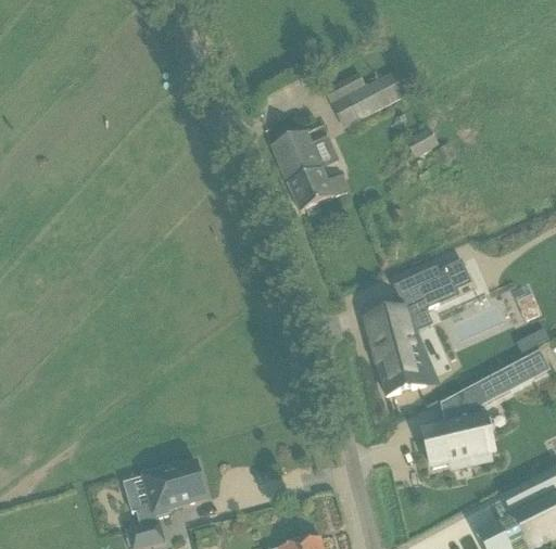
[(365,84),(358,71),(325,89),(344,126),(406,92),(394,71),(387,74),(386,74),(365,84)]
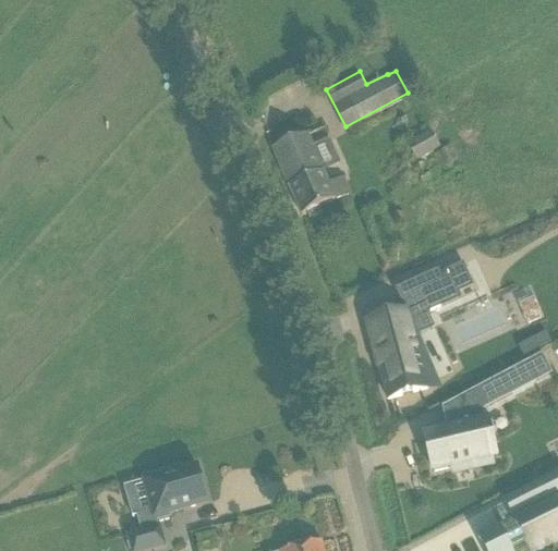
[(287,121),(266,130),(302,211),(306,209),(308,215),(322,209),(319,204),(322,203),(350,191),(342,173),(328,180),(299,117),(287,121)]
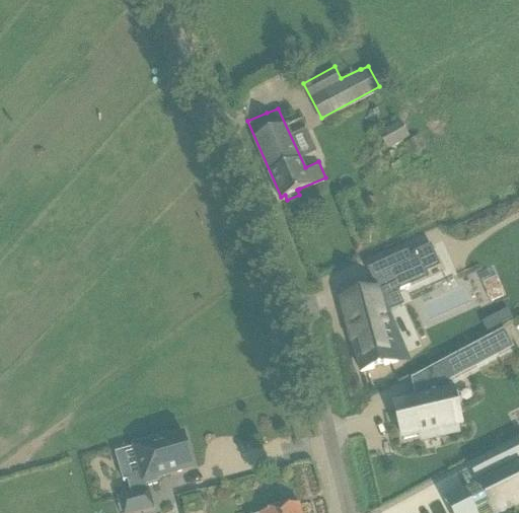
[(386,147),(410,134),(400,118),(377,130),(386,147)]
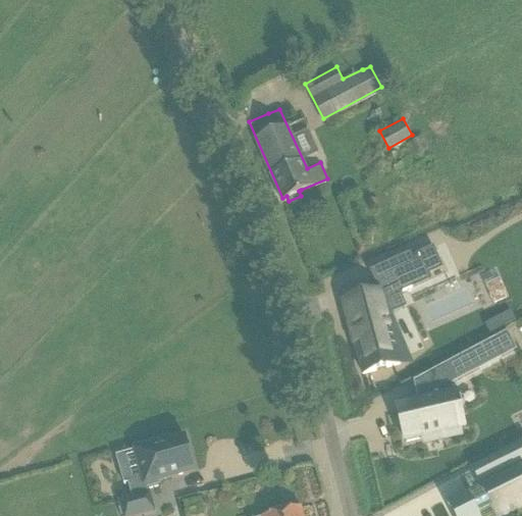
[(415,153),(428,145),(421,133),(408,140),(415,153)]
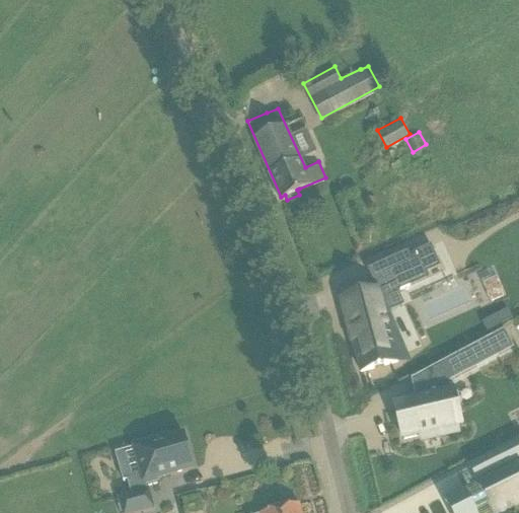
[(379,204),(374,193),(364,198),(369,209),(379,204)]
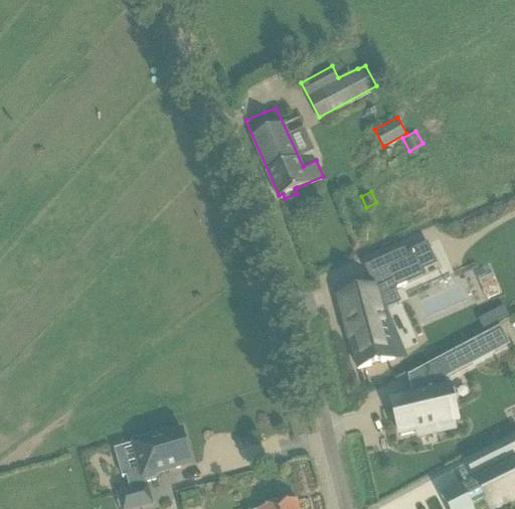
[(373,286),(340,301),(352,328),(354,332),(349,334),(357,365),(394,355),(392,350),(400,347),(380,303),(381,303),(376,293),(394,285),(406,280),(424,272),(422,267),(437,261),(427,239),(406,249),(405,249),(408,257),(390,265),(387,258),(385,258),(393,277),(373,286)]
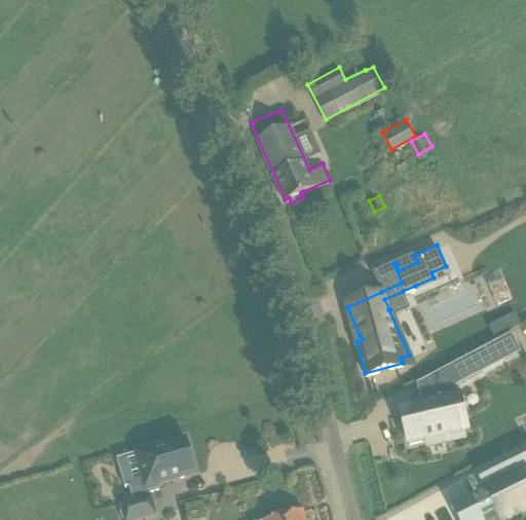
[(493,333),(519,320),(514,310),(488,324),(493,333)]
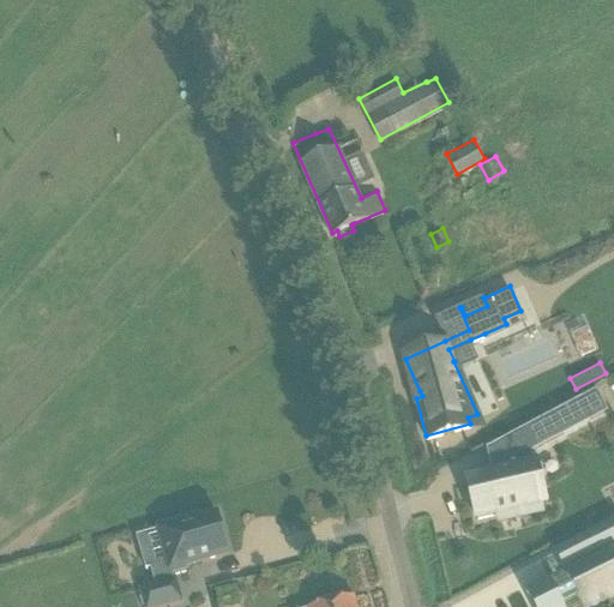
[(578,397),(553,410),(554,413),(563,431),(589,416),(578,397)]
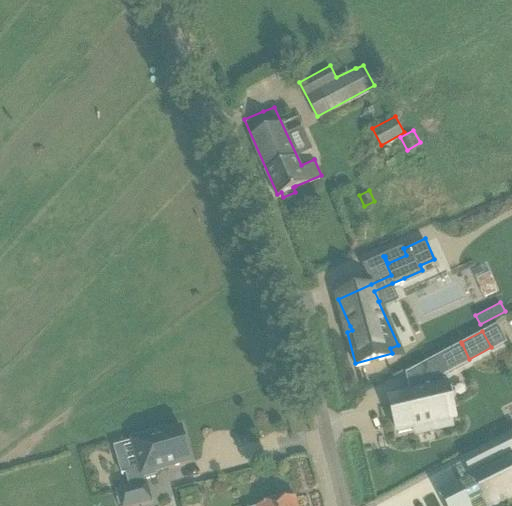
[(511,339),(484,355),(496,376),(503,372),(511,367),(511,339)]
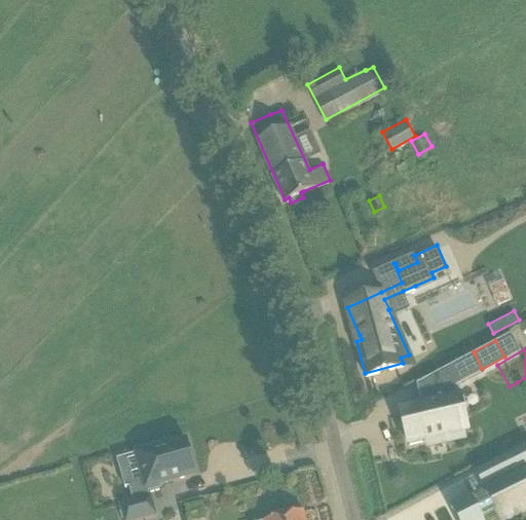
[(452,363),(447,366),(452,383),(460,378),(453,365),(452,363)]
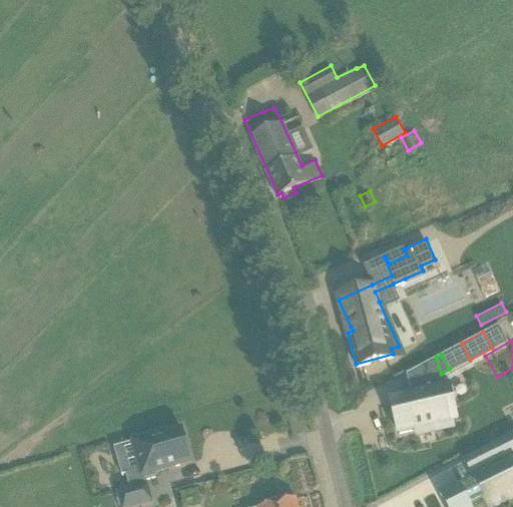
[(443,384),(390,397),(398,431),(451,418),(443,384)]
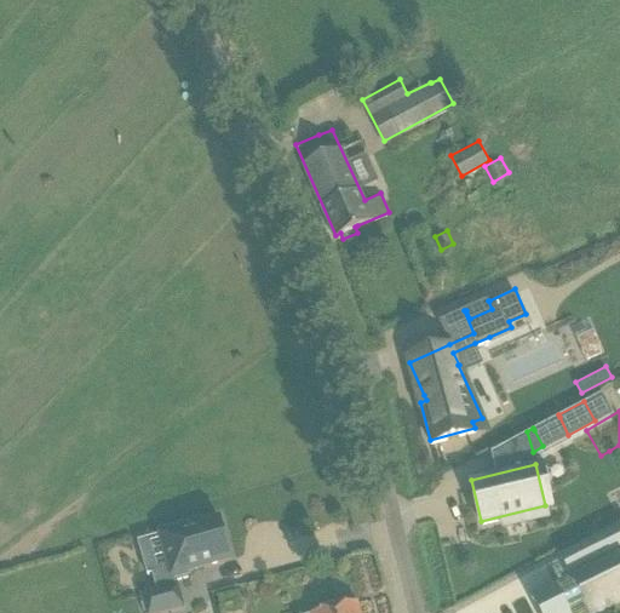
[(156,589),(143,593),(148,612),(183,602),(177,583),(177,584),(174,577),(190,572),(189,567),(230,555),(219,515),(200,520),(199,516),(197,516),(161,527),(161,526),(159,527),(160,531),(170,562),(150,567),(151,569),(156,589)]
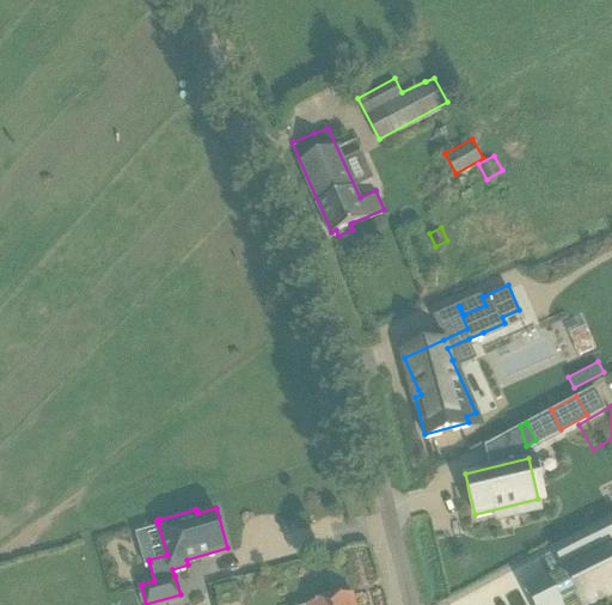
[(546,575),(522,586),(524,588),(526,587),(534,604),(562,604),(560,600),(575,593),(580,604),(586,604),(604,597),(607,604),(611,602),(611,556),(607,549),(609,548),(606,544),(604,541),(611,537),(607,530),(605,530),(585,541),(581,531),(551,545),(552,547),(554,547),(563,566),(562,567),(562,568),(554,572),(552,573),(548,575),(546,574),(546,575)]
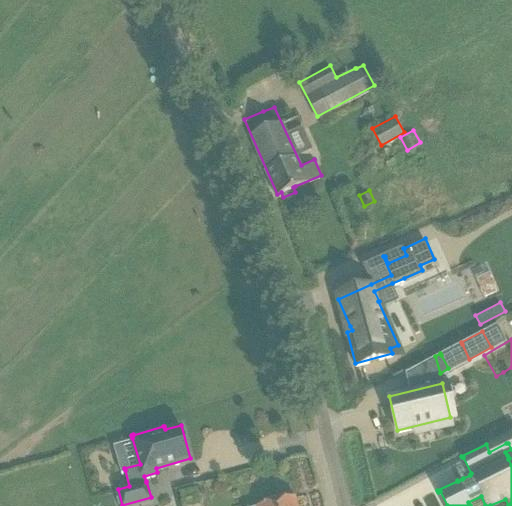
[(297,505),(294,494),(256,504),(256,505),(297,505)]
